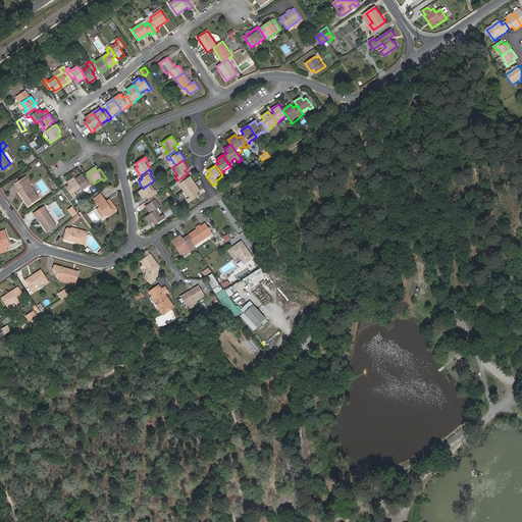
[(91,186),(94,184),(88,175),(85,177),(83,174),(75,179),(81,188),(83,189),(90,185),(91,186)]
